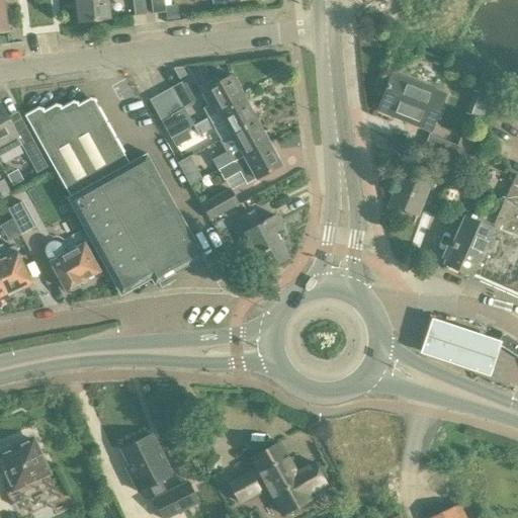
[(82,0),(75,1),(78,22),(109,18),(106,0),(82,0)]
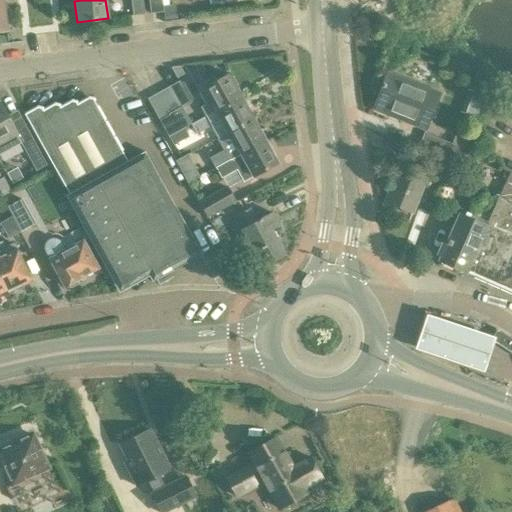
[(142,0),(131,0),(134,15),(145,13),(142,0)]
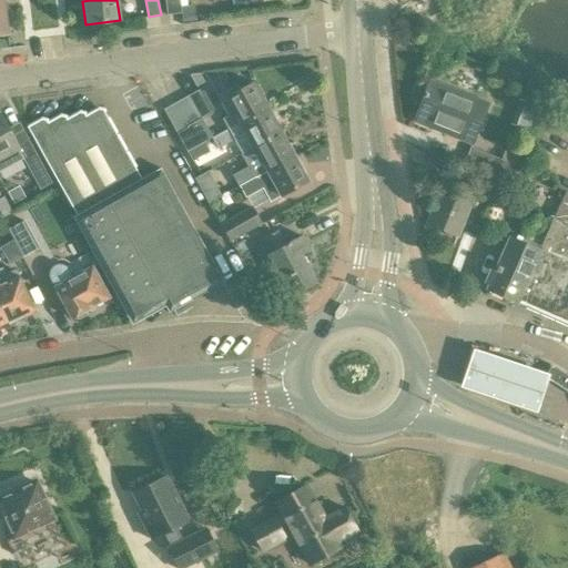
[(178,0),(165,0),(168,13),(180,12),(178,0)]
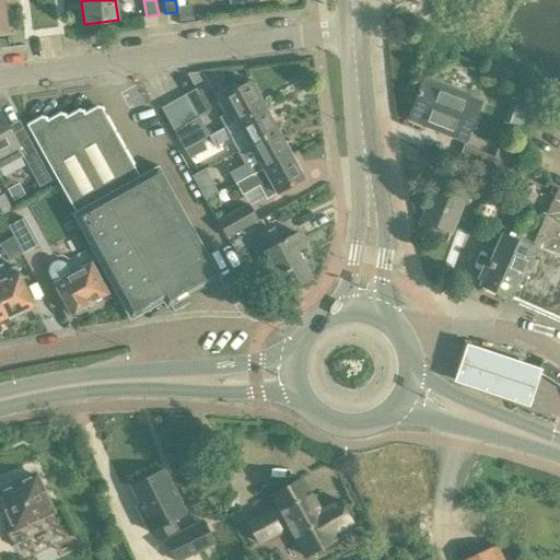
[(201,82),(197,74),(197,73),(187,74),(193,86),(201,82)]
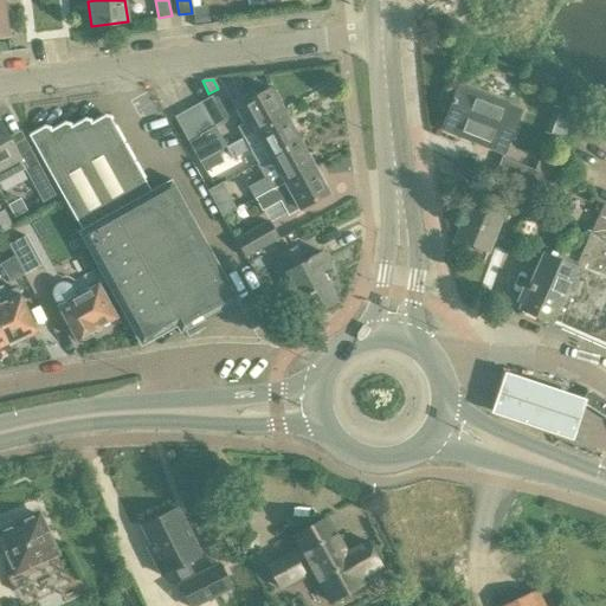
[(501,155),(519,114),(456,88),(439,129),(501,155)]
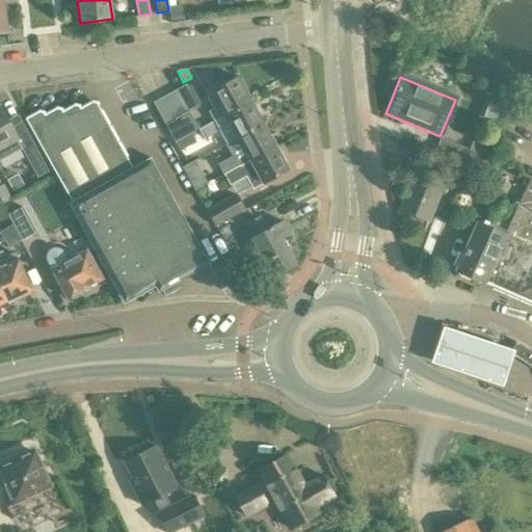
[(219,80),(202,90),(212,109),(207,112),(212,122),(248,102),(235,78),(222,85),(219,80)]
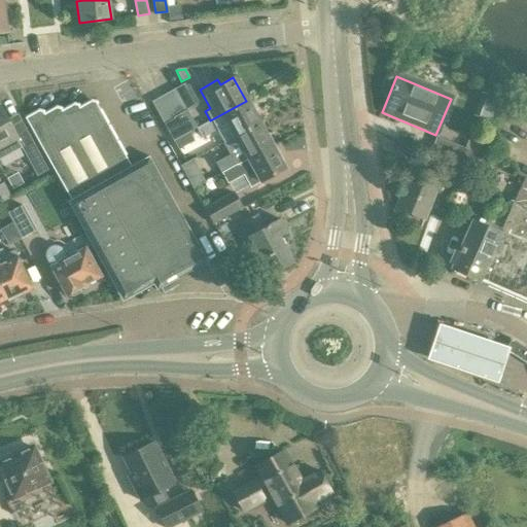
[(173,91),(184,112),(195,106),(182,85),(173,91)]
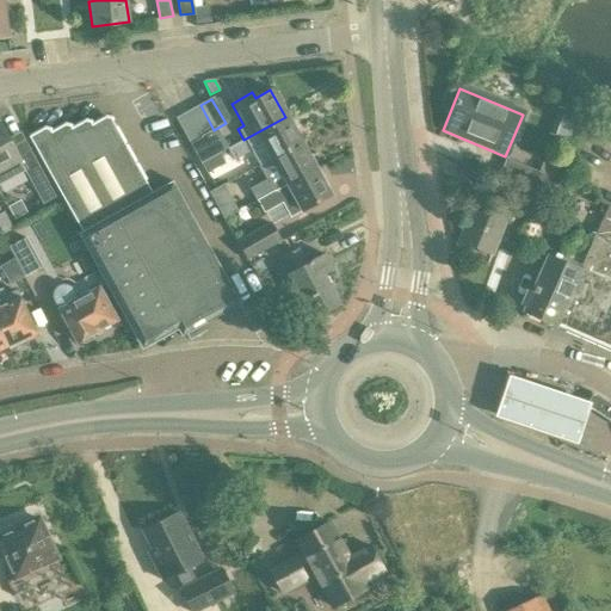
[(214,130),(201,105),(189,112),(202,136),(214,130)]
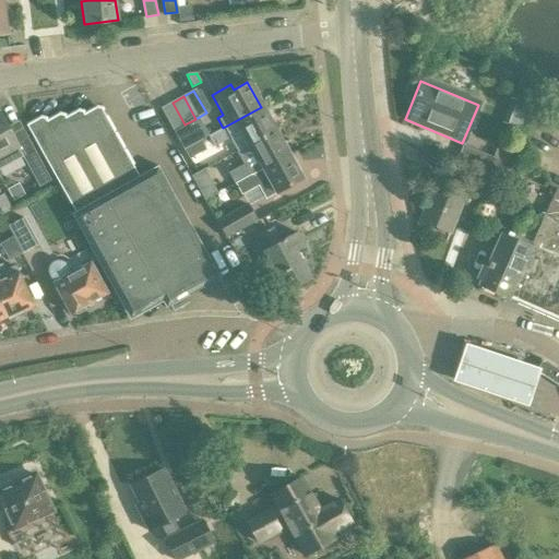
[(185,125),(173,103),(161,109),(173,131),(181,127),(185,125)]
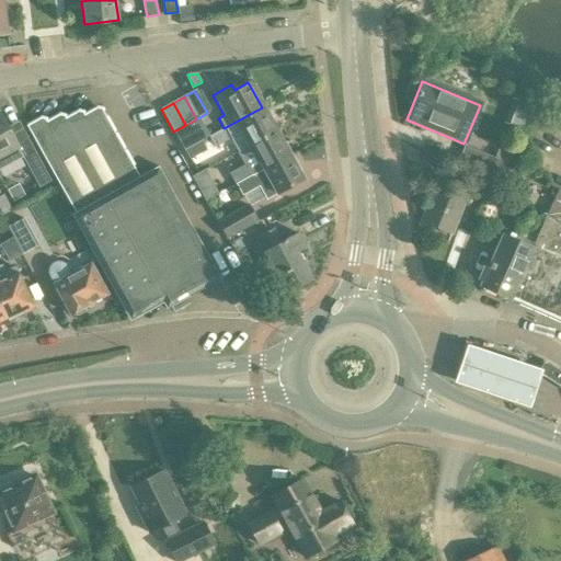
[(224,128),(208,136),(209,137),(215,148),(230,139),(238,152),(249,146),(250,147),(276,132),(262,107),(224,128)]
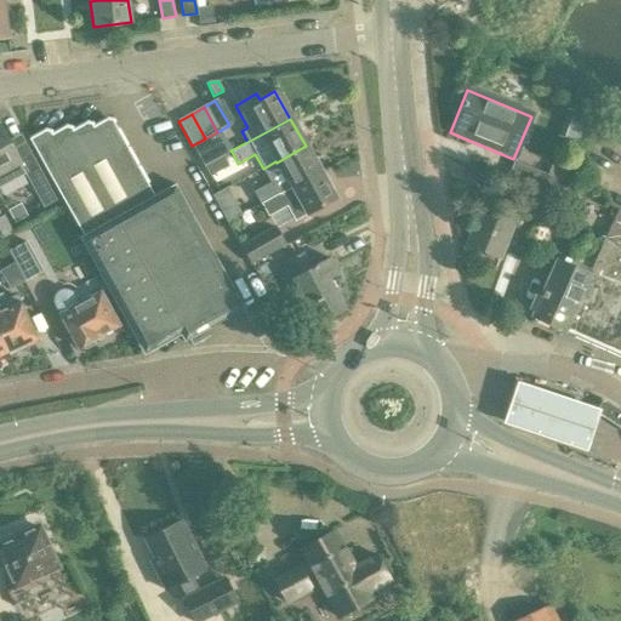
[(47,134),(43,132),(28,141),(80,237),(79,238),(127,325),(132,322),(146,346),(176,329),(183,342),(241,309),(174,186),(153,197),(110,121),(106,120),(91,129),(89,126),(84,124),(70,132),(68,130),(63,129),(50,136),(47,134)]
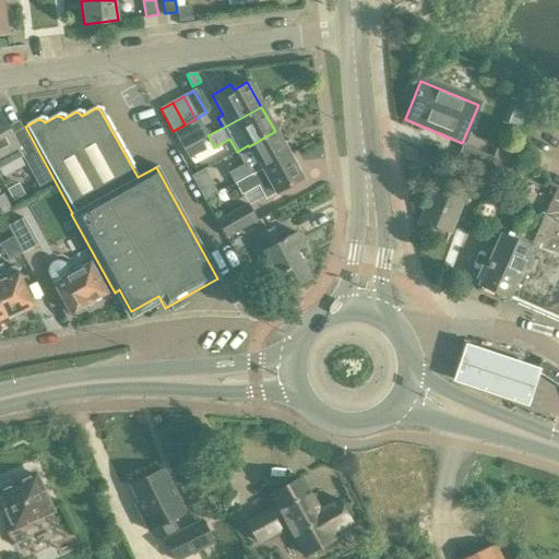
[(0,113),(0,168),(23,157),(39,186),(49,180),(18,122),(8,128),(0,113)]
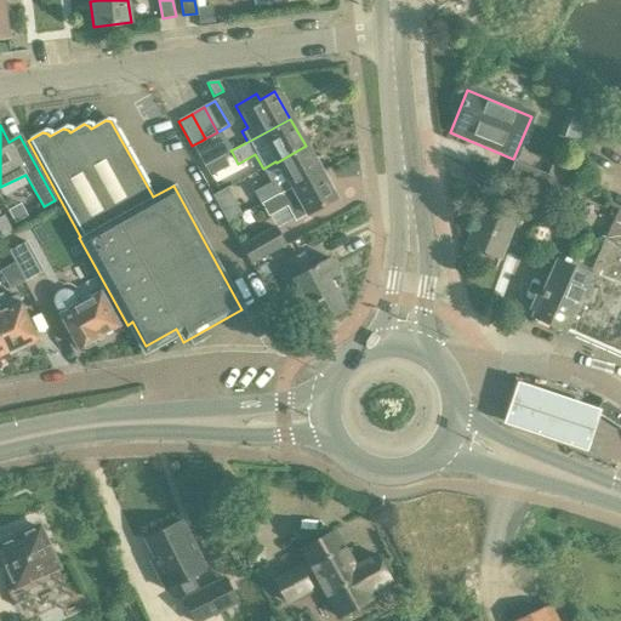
[(201,141),(192,146),(204,166),(214,161),(201,141)]
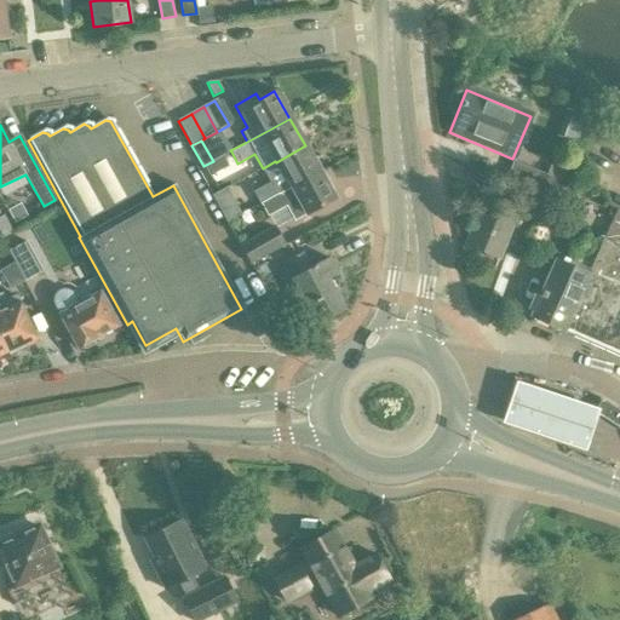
[(271,183),(254,193),(260,204),(269,200),(319,172),(305,145),(276,162),(275,161),(263,168),(271,183)]
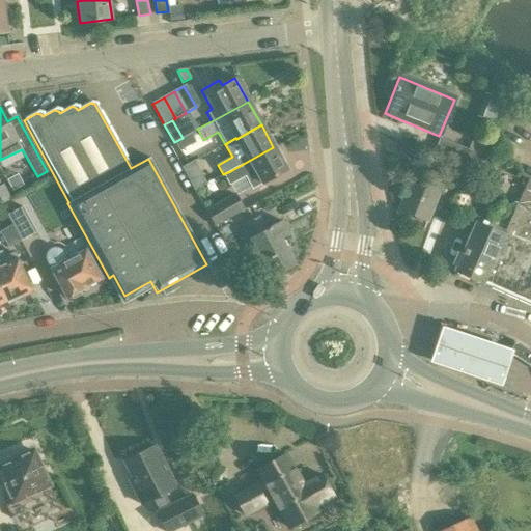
[(183,138),(174,142),(179,151),(195,142),(191,134),(183,138)]
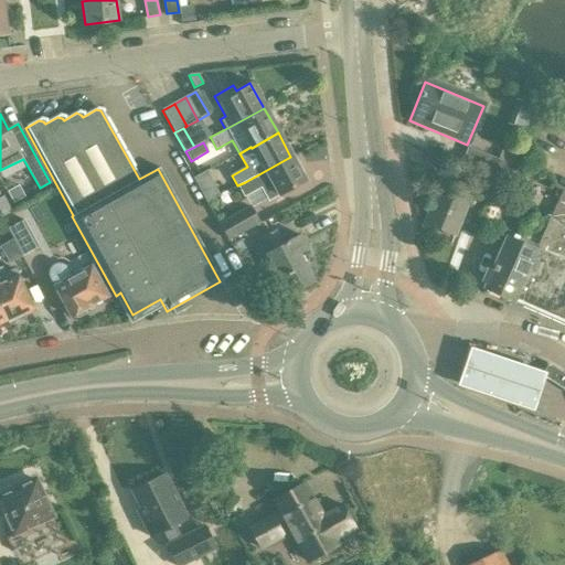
[(510,164),(515,151),(503,147),(498,159),(468,147),(460,164),(494,179),(493,182),(504,187),(513,166),(510,164)]
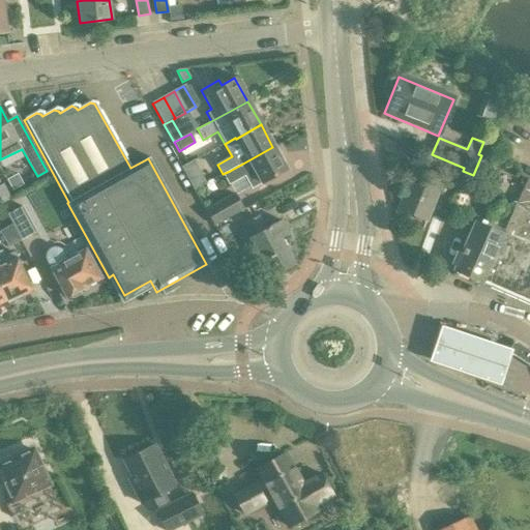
[(230,171),(223,174),(228,183),(243,175),(251,188),(261,183),(286,169),(272,147),(230,171)]
